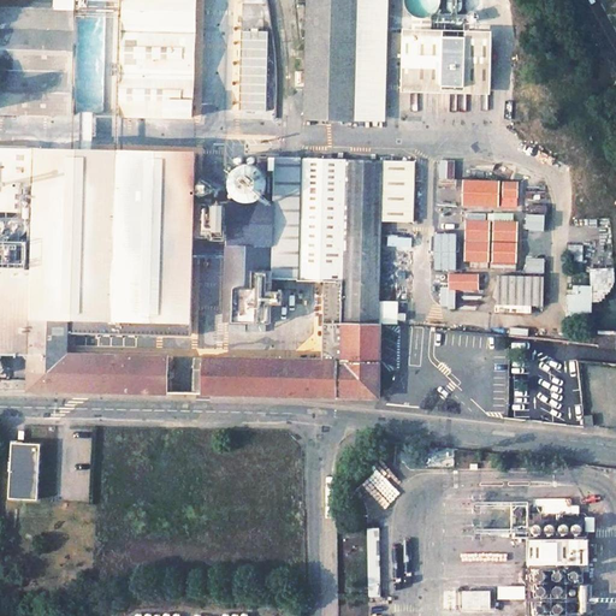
[(0,0),(0,110),(69,113),(72,0),(0,0)]
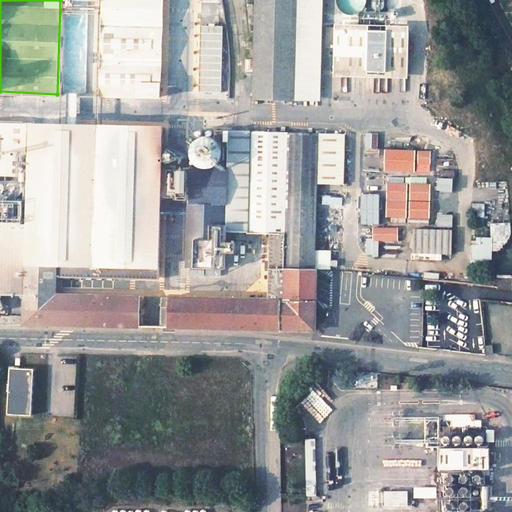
[(105,0),(103,95),(160,97),(162,0),(105,0)]
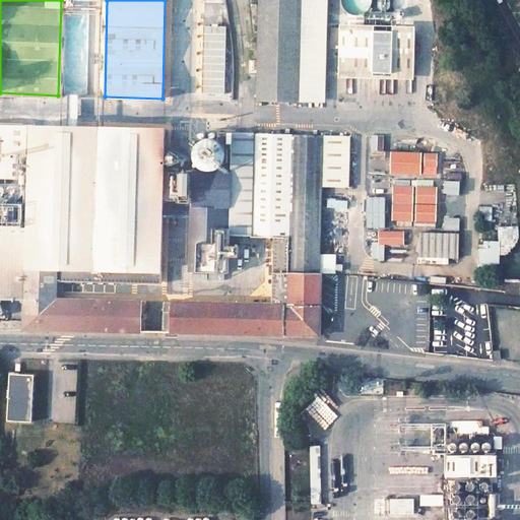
[(258,0),(256,104),(297,106),(299,0),(258,0)]
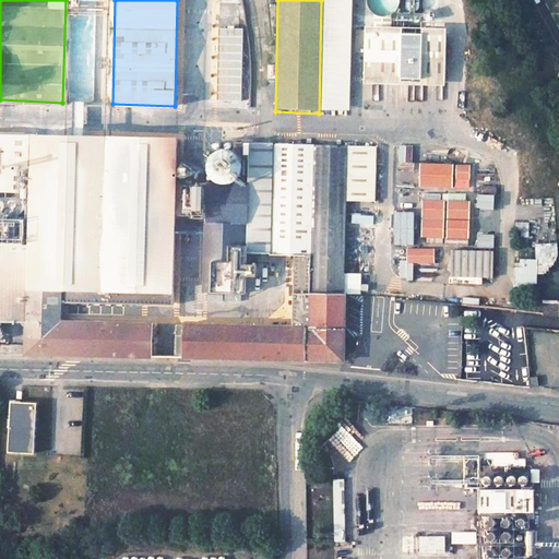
[(346,114),(348,0),(321,0),(319,114),(346,114)]
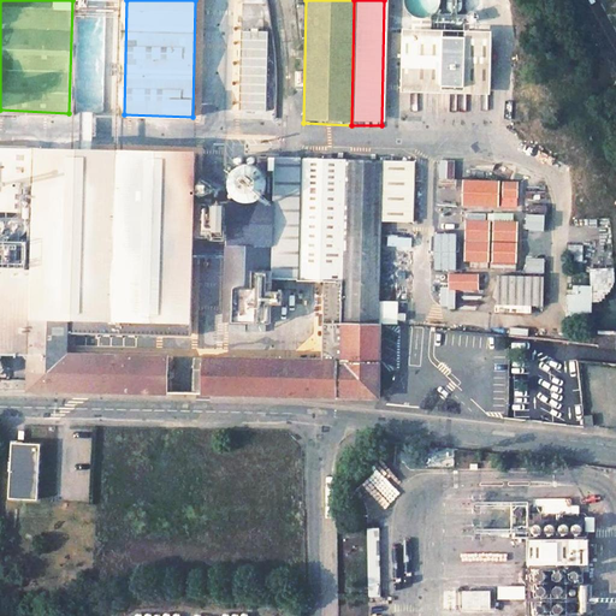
[(400,87),(490,88),(491,39),(401,37),(400,87)]
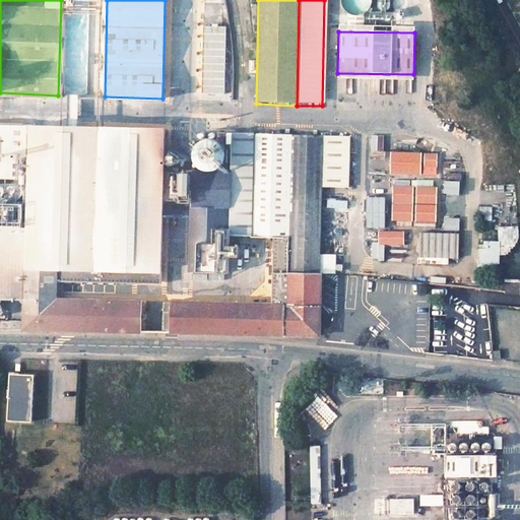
[(0,231),(0,301),(24,303),(23,329),(140,331),(141,301),(55,298),(55,266),(123,267),(123,273),(134,273),(134,268),(169,269),(172,128),(0,123),(0,179),(25,181),(24,232),(0,231)]
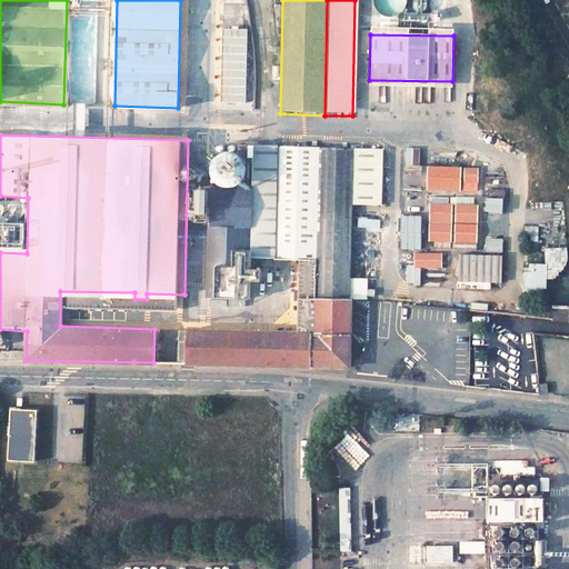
[(217,156),(216,161),(216,168),(218,173),(222,178),(228,181),(233,182),(239,181),(245,179),(249,175),(252,169),(252,162),(251,157),(248,151),(243,148),(238,146),(231,145),(226,147),(220,151),(217,156)]
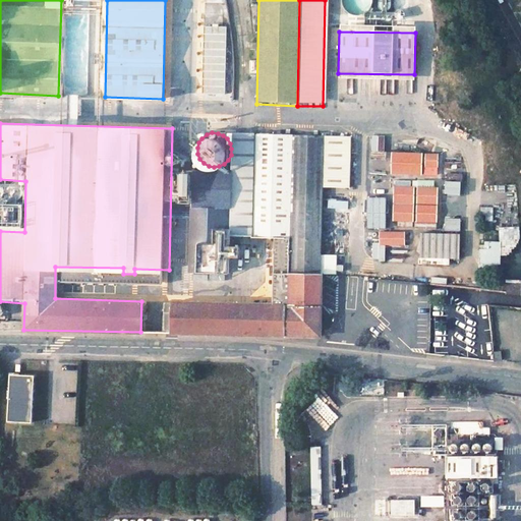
[(349,186),(351,135),(253,133),(252,171),(249,230),(275,230),(272,302),(164,300),(162,327),(167,326),(167,333),(321,336),(325,186),(349,186)]
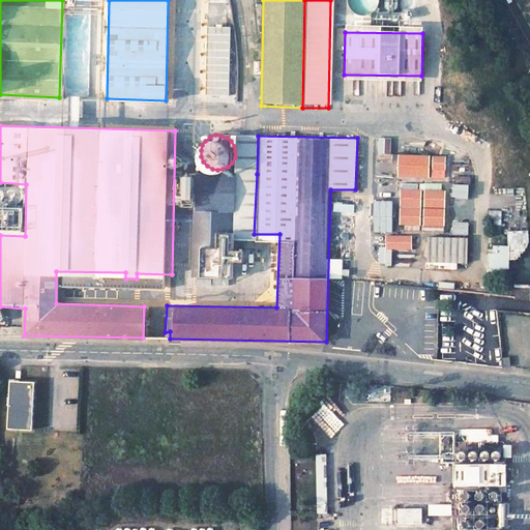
[(196,208),(195,243),(202,243),(201,274),(233,275),(235,234),(254,234),(257,174),(202,172),(198,172),(196,208)]
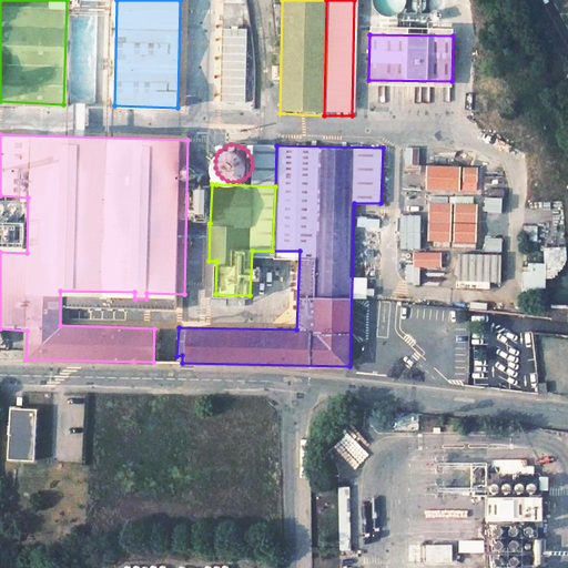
[(0,202),(0,211),(1,213),(3,216),(7,217),(10,217),(13,216),(16,214),(18,212),(19,209),(19,205),(18,202),(16,200),(12,198),(10,198),(7,198),(3,199),(1,201),(0,202)]
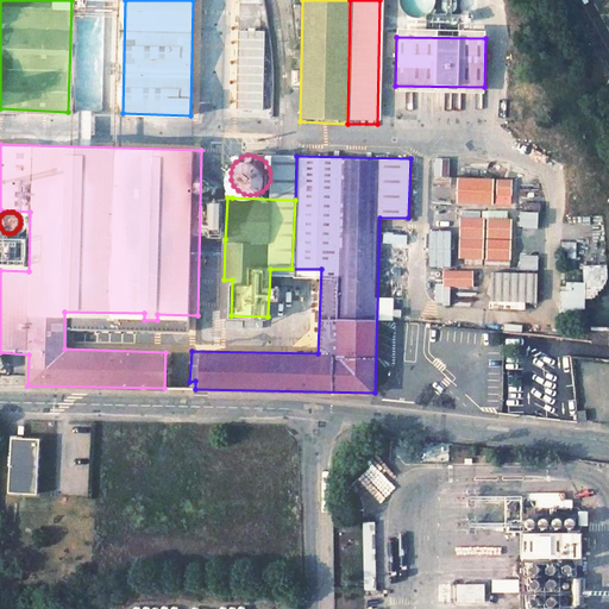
[(484,217),(459,215),(458,236),(483,236),(484,217)]
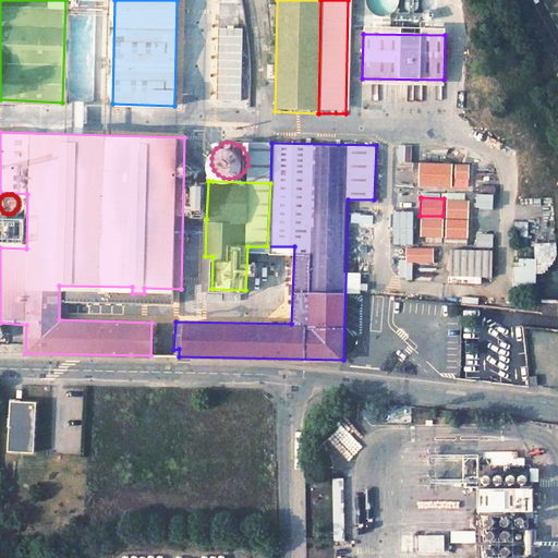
[(469,199),(446,198),(445,216),(468,217),(469,199)]
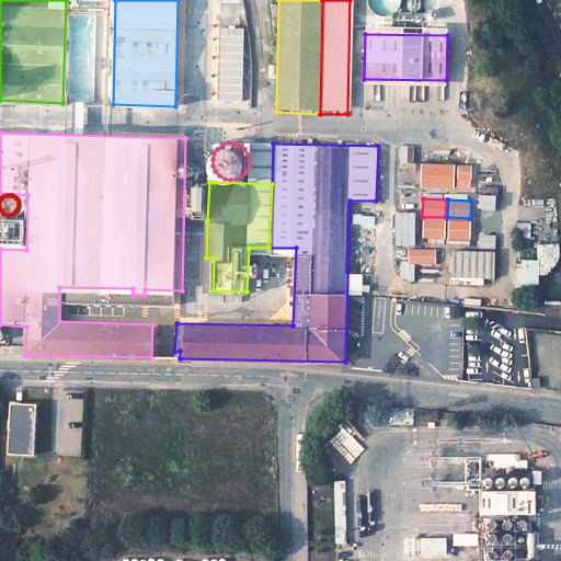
[(445,237),(445,219),(423,218),(422,236),(445,237)]
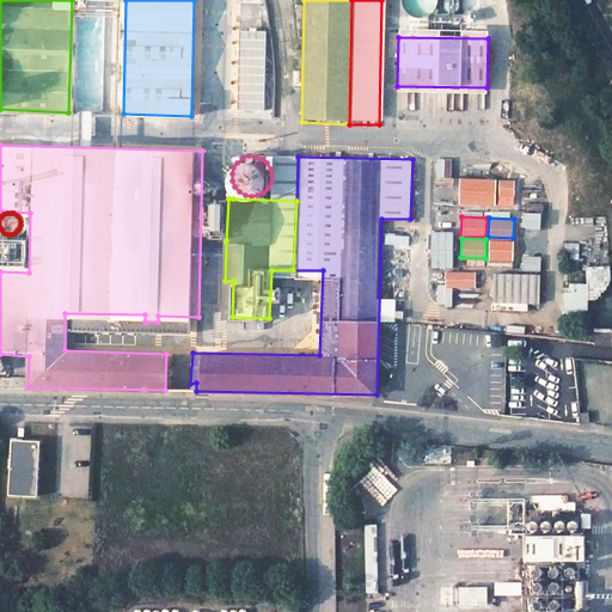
[(513,259),(513,239),(489,239),(488,258),(513,259)]
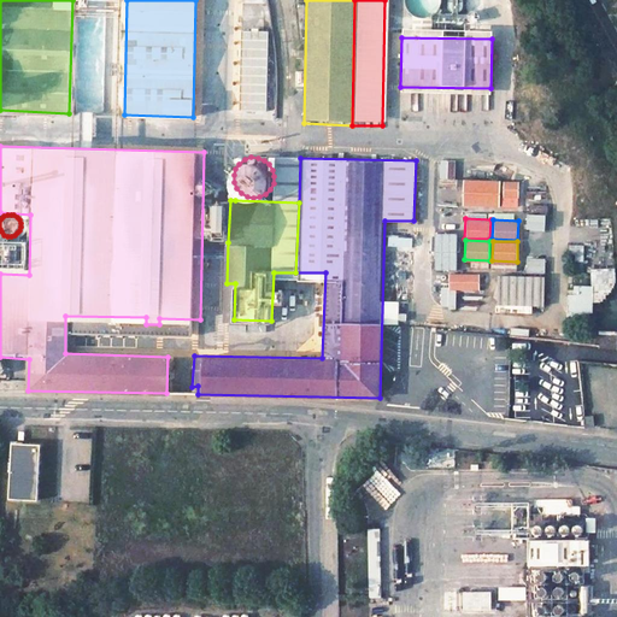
[(3,250),(1,253),(3,257),(4,260),(7,263),(11,264),(13,264),(17,263),(21,260),(22,258),(23,254),(23,251),(22,247),(19,245),(16,242),(12,242),(10,242),(6,245),(4,247),(3,250)]
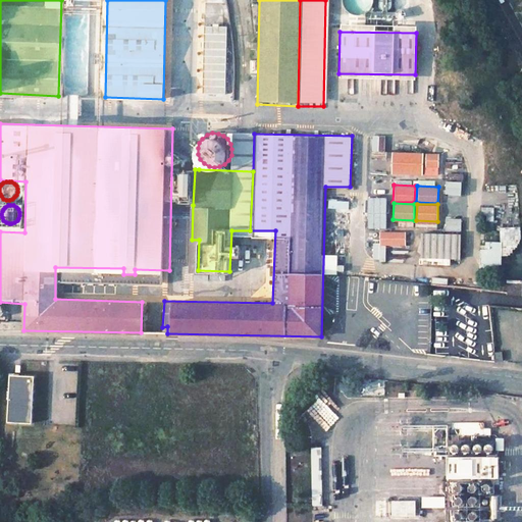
[(379,244),(406,244),(405,230),(379,230),(379,244)]
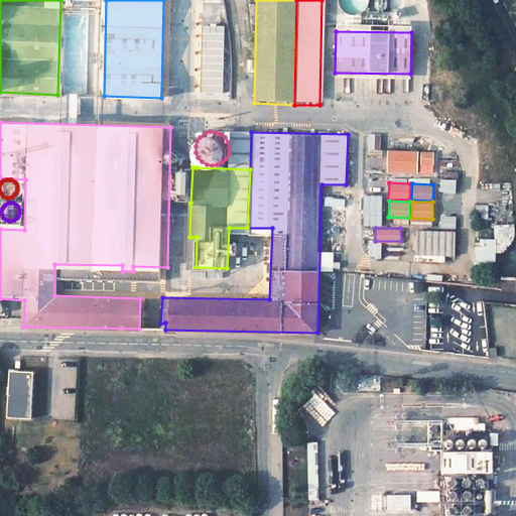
[(454,254),(455,231),(416,230),(415,254),(454,254)]
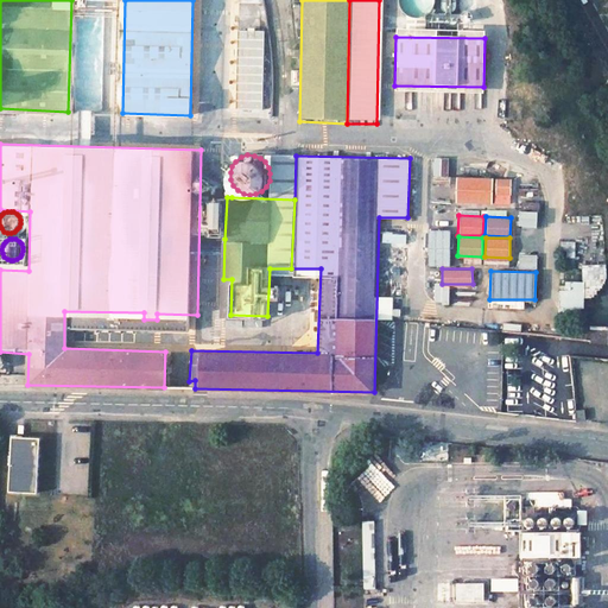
[(607,298),(587,297),(587,303),(591,303),(591,324),(607,324),(607,298)]
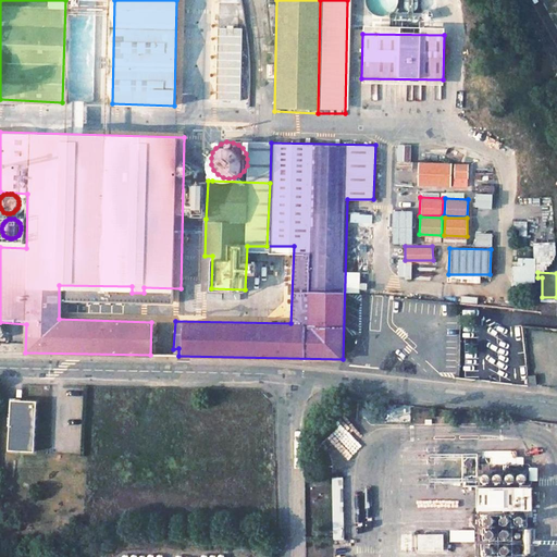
[(541,310),(556,311),(556,297),(542,297),(541,310)]
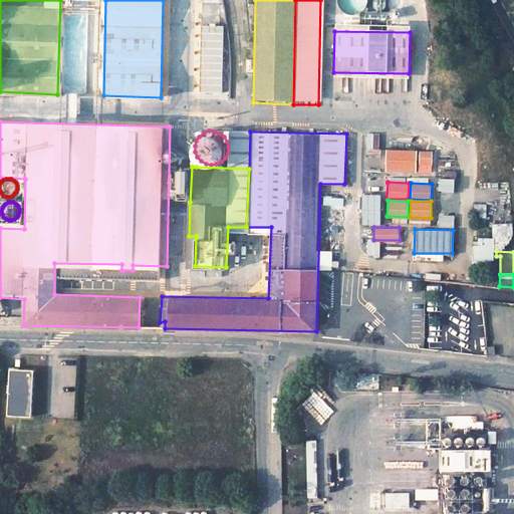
[(483,320),(468,321),(468,334),(484,333),(483,320)]
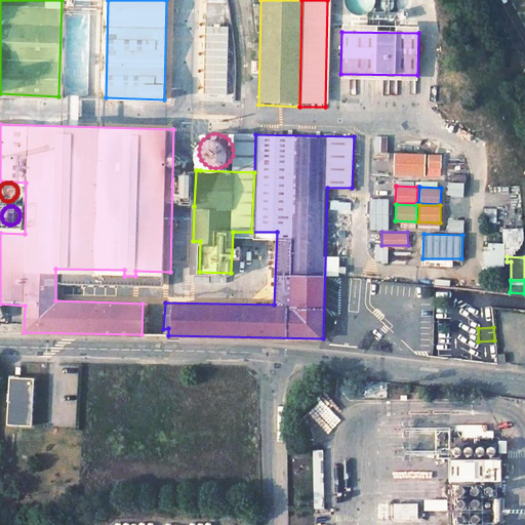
[(453,336),(439,336),(438,351),(451,351),(453,336)]
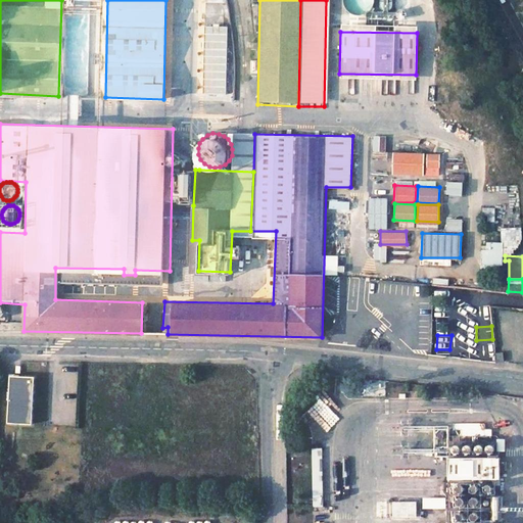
[(7,412),(33,413),(34,375),(9,374),(7,412)]
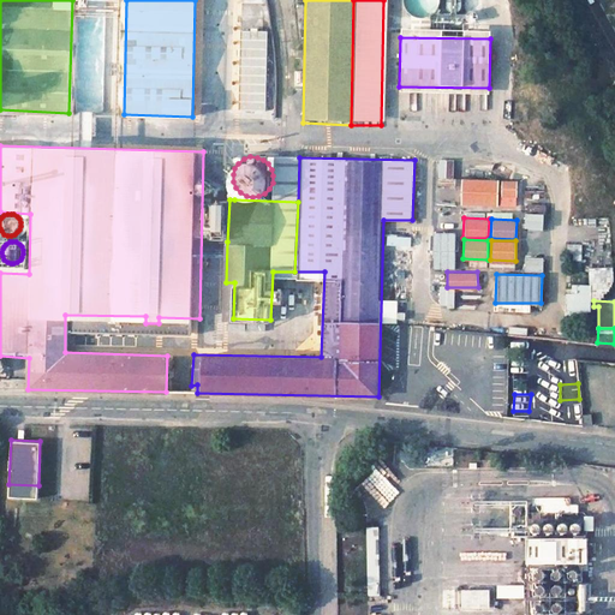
[(7,495),(37,497),(39,485),(9,484),(7,495)]
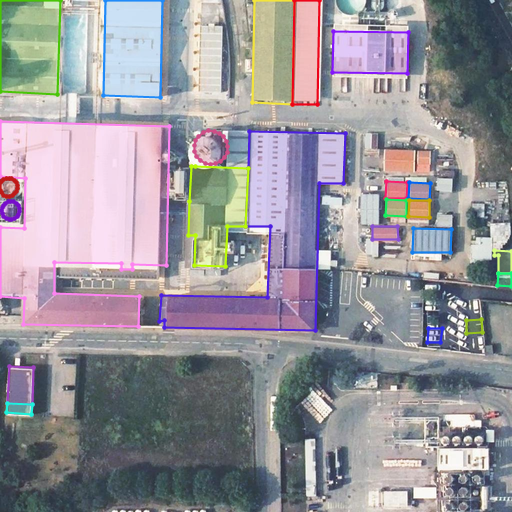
[(438,450),(438,470),(488,466),(487,447),(438,450)]
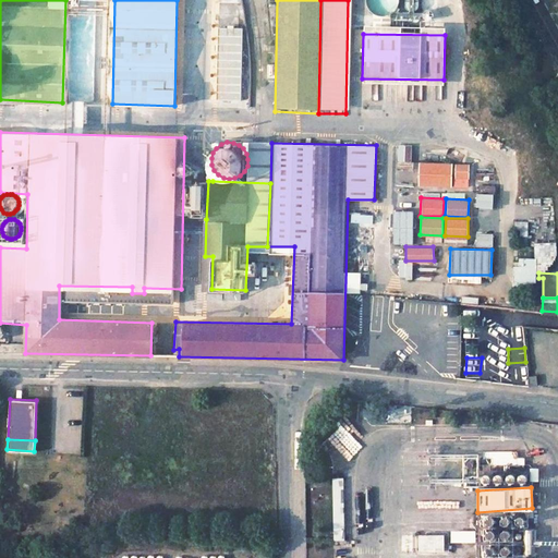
[(420,555),(429,555),(445,555),(444,537),(429,537),(420,537),(420,555)]
